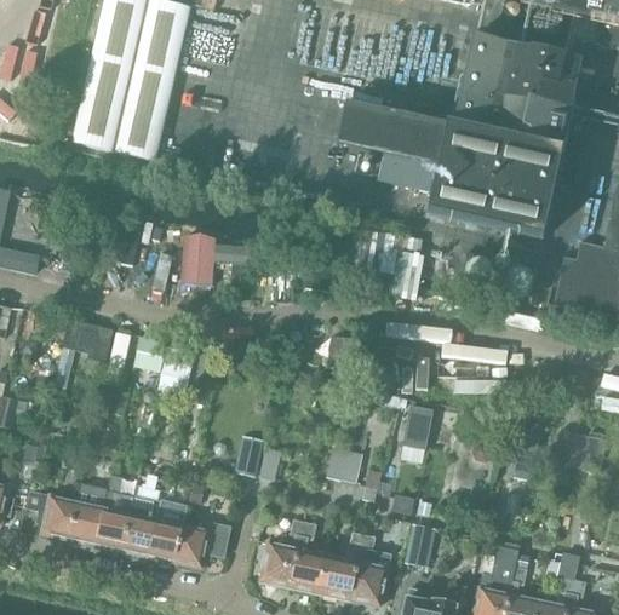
[(189,6),(162,0),(103,0),(72,141),(155,160),(189,6)]
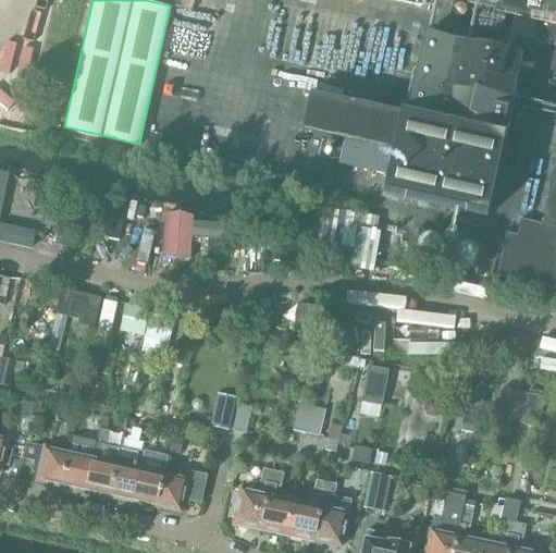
[(469,0),(469,1),(530,14),(530,16),(540,19),(536,37),(555,41),(555,0),(469,0)]
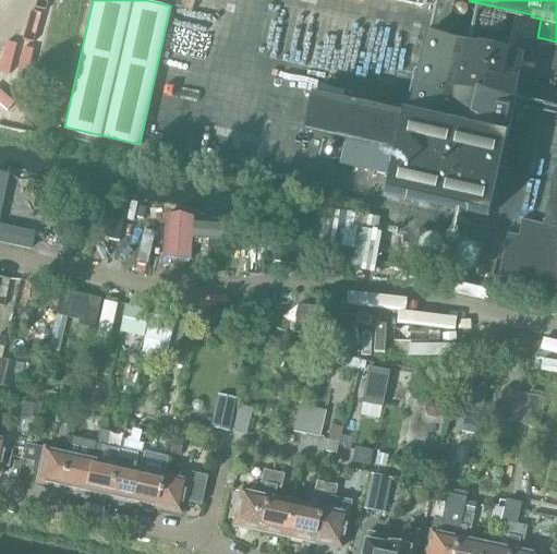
[(460,15),(463,14),(464,12),(465,10),(467,8),(465,4),(463,3),(461,1),(458,1),(456,2),(453,4),(452,7),(452,10),(453,12),(455,14),(458,15),(460,15)]
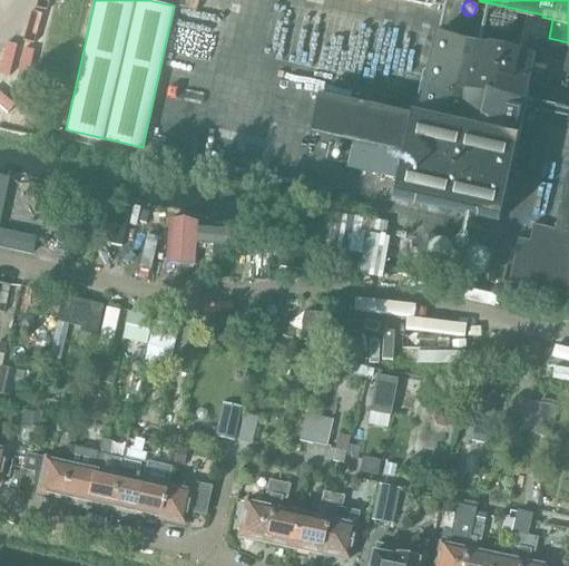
[(346,164),(396,175),(392,195),(499,218),(516,145),(530,147),(536,118),(521,115),(533,55),(434,32),(417,114),(317,93),(310,129),(352,139),(346,164)]
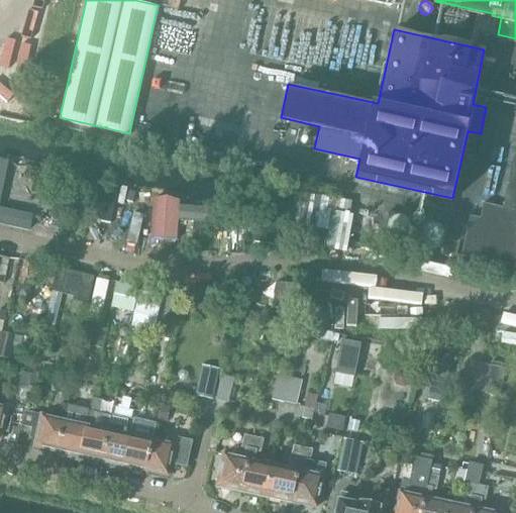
[(515,150),(503,205),(483,200),(480,215),(470,213),(461,252),(515,265),(515,150)]
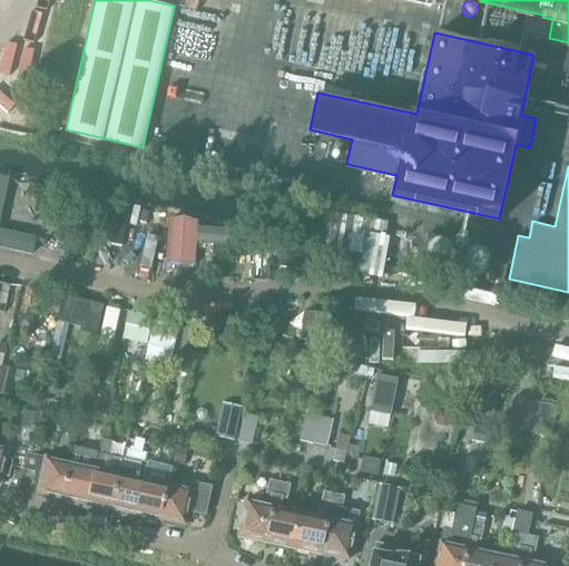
[(0,225),(10,173),(0,171),(0,225)]
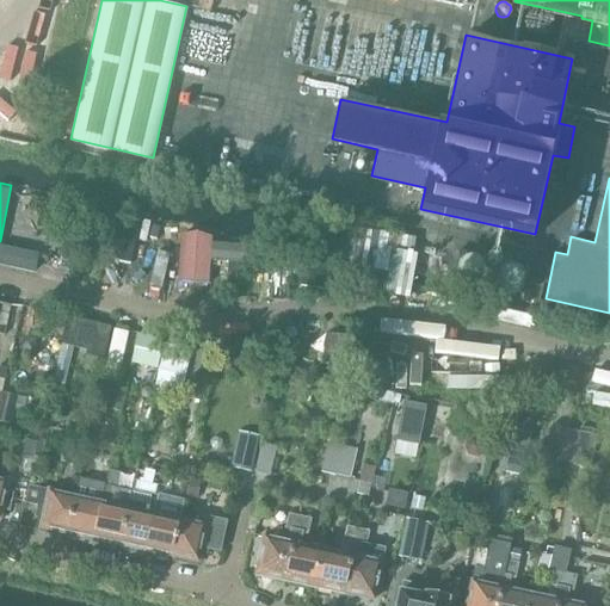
[(37,222),(50,226),(56,199),(43,197),(37,222)]
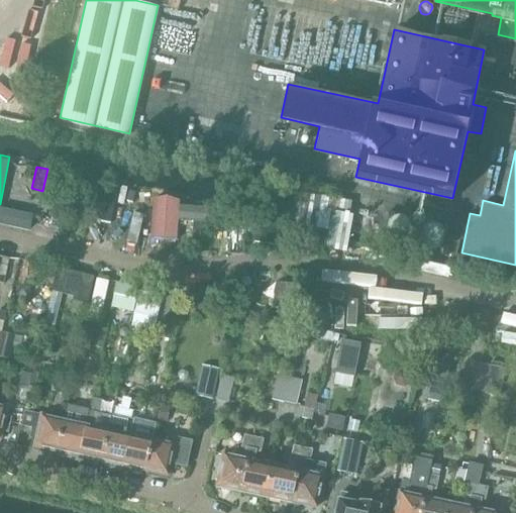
[(227,208),(178,205),(178,222),(227,224),(227,208)]
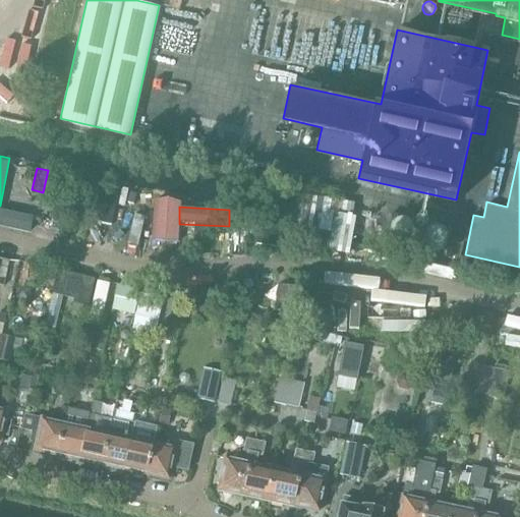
[(386,240),(447,253),(453,225),(392,212),(386,240)]
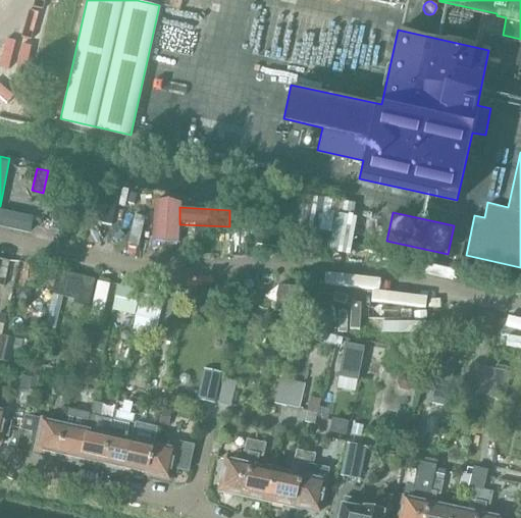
[(341,215),(336,238),(348,240),(352,217),(341,215)]
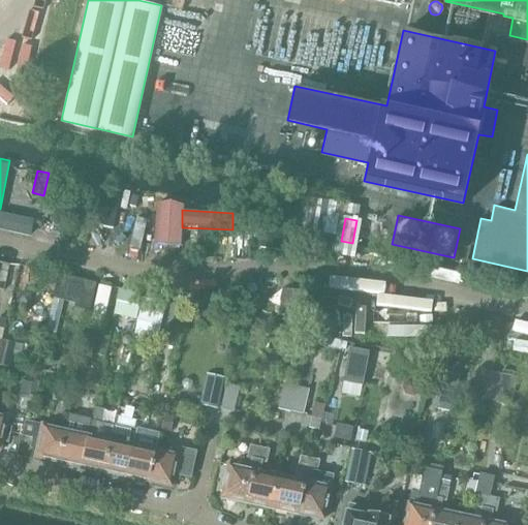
[(0,283),(12,284),(14,257),(0,255),(0,283)]
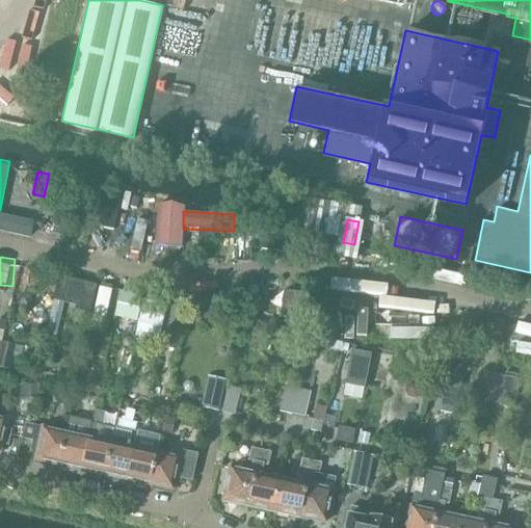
[(59,273),(56,299),(113,307),(116,280),(59,273)]
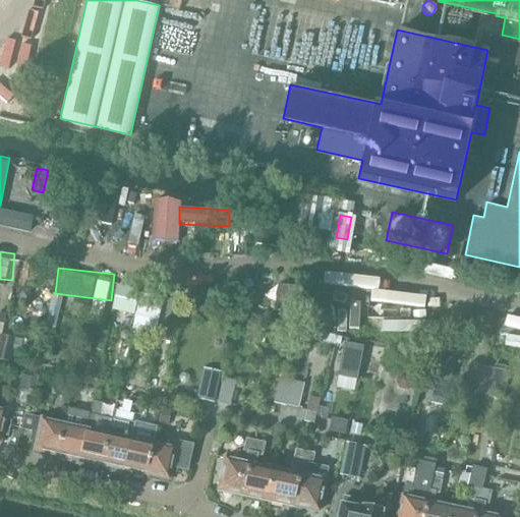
[(137,286),(128,284),(121,314),(131,317),(137,286)]
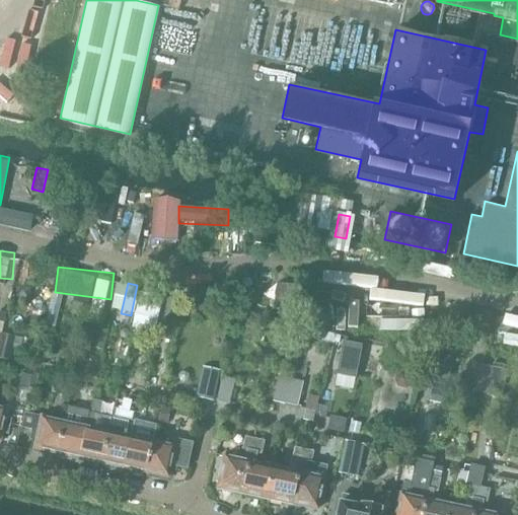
[(161,291),(149,288),(144,313),(156,315),(161,291)]
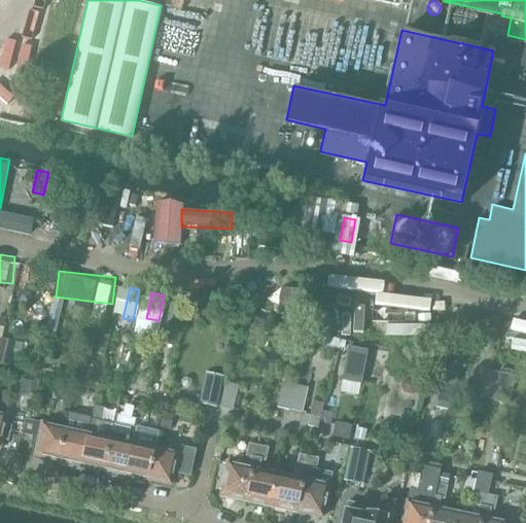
[(170,302),(162,340),(175,343),(183,305),(170,302)]
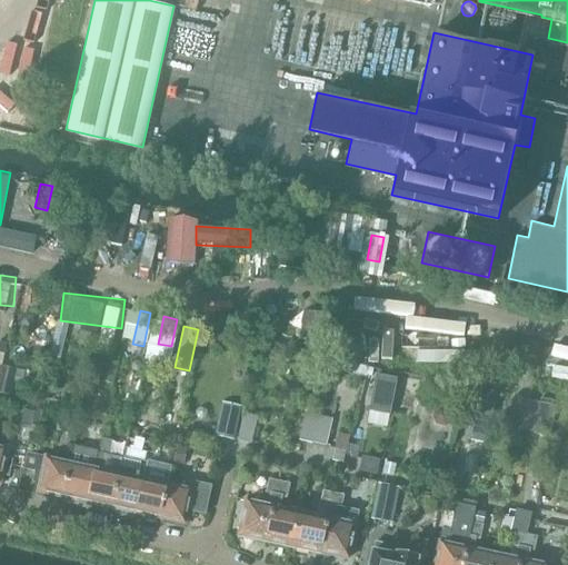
[(567,352),(536,345),(531,362),(567,370),(567,352)]
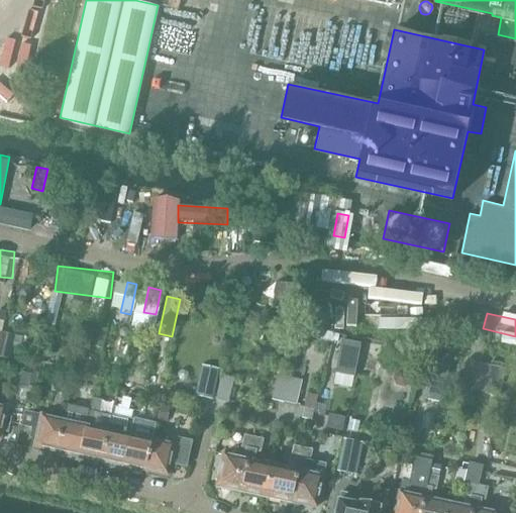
[(1,330),(0,334),(0,353),(9,355),(14,333),(1,330)]
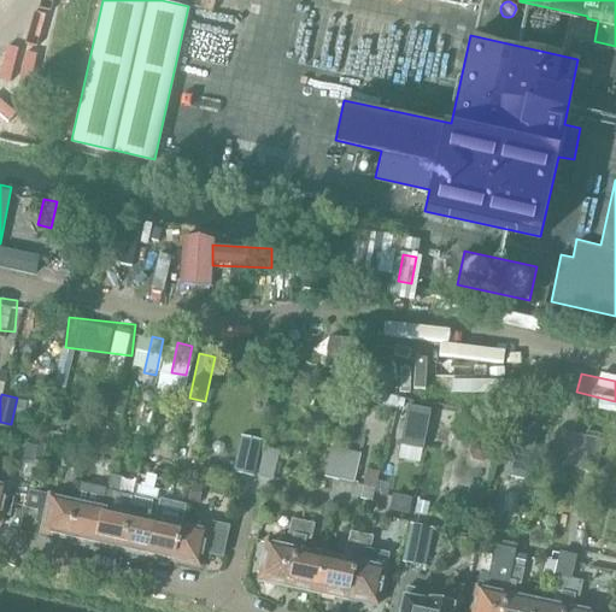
[(424,455),(434,402),(410,399),(402,452),(424,455)]
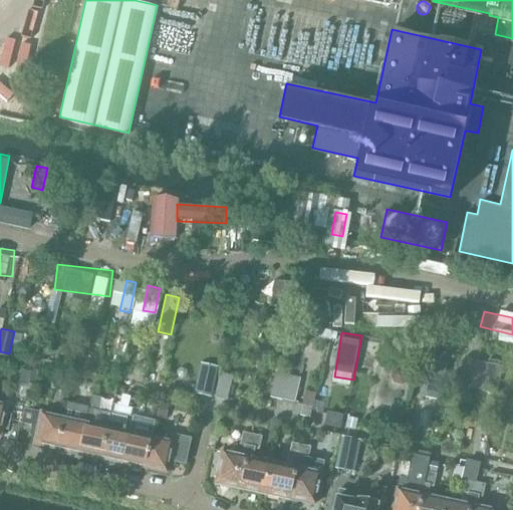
[(449,351),(435,348),(425,394),(439,397),(449,351)]
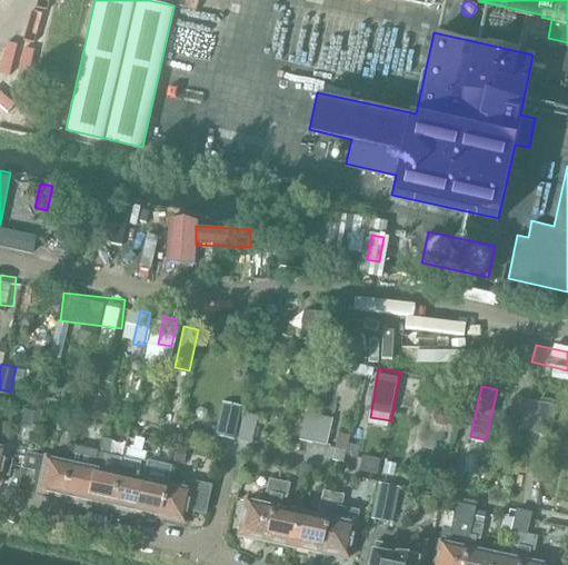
[(507,423),(521,427),(529,396),(514,393),(512,398),(500,395),(496,414),(509,417),(507,423)]
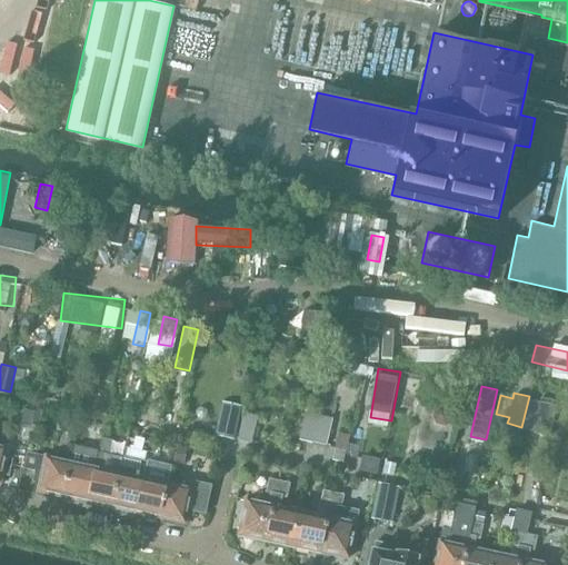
[(529,396),(521,427),(535,430),(535,428),(547,430),(555,403),(529,396)]
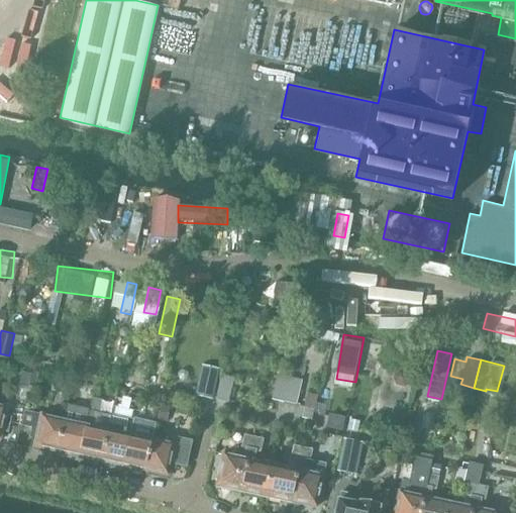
[(219,367),(203,363),(196,393),(212,396),(219,367)]
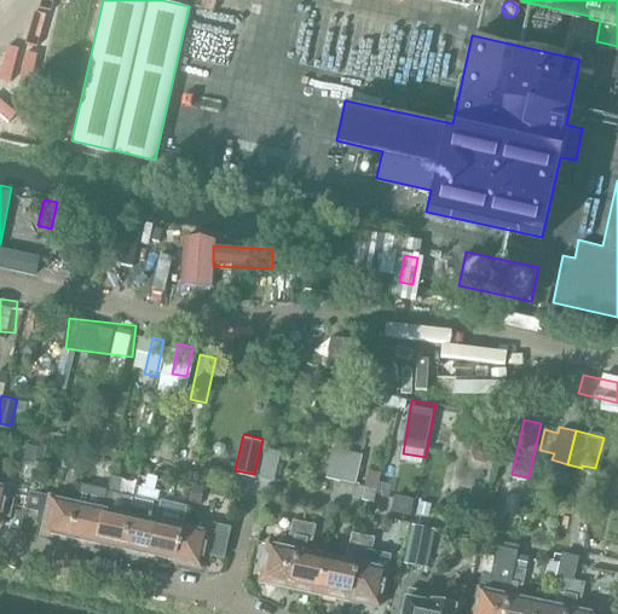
[(35,461),(39,445),(28,442),(24,457),(35,461)]
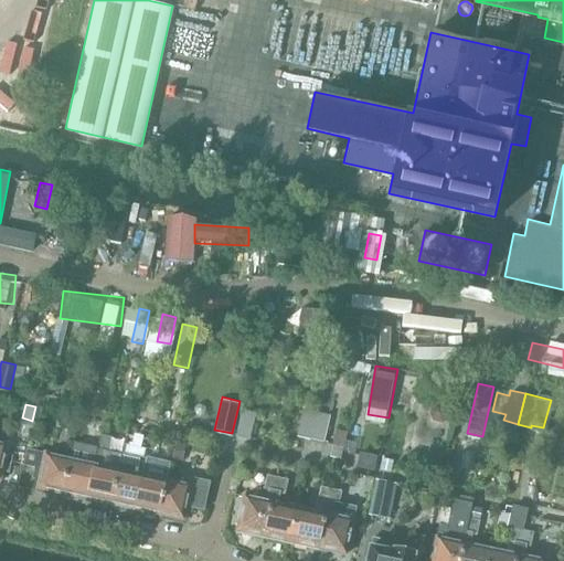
[(32,421),(43,423),(46,410),(35,406),(32,421)]
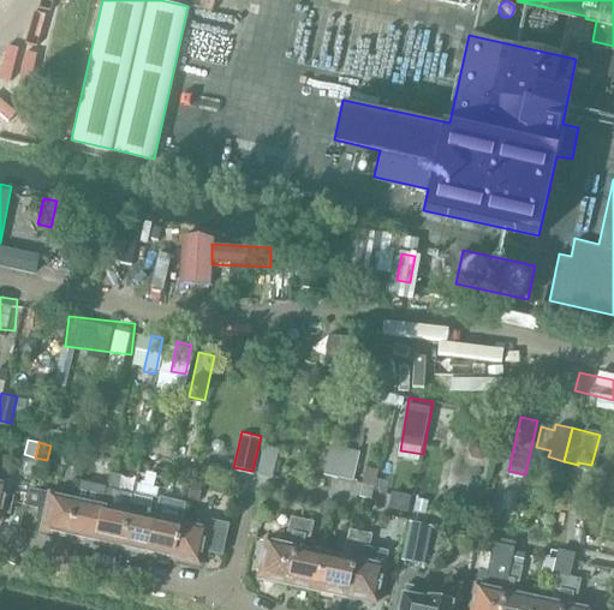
[(323,471),(338,474),(343,444),(331,442),(323,471)]
